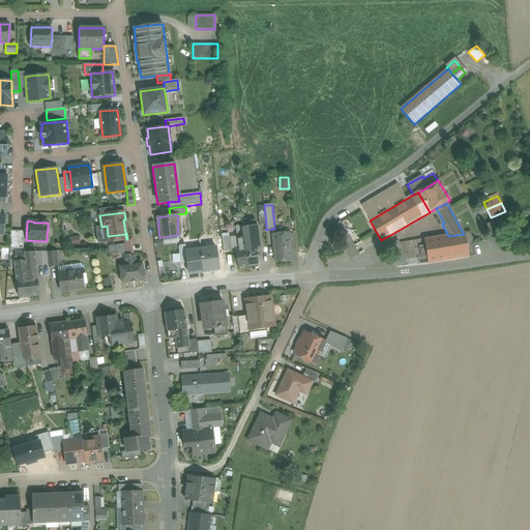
[(359,255),(345,230),(341,222),(333,226),(352,258),(359,255)]
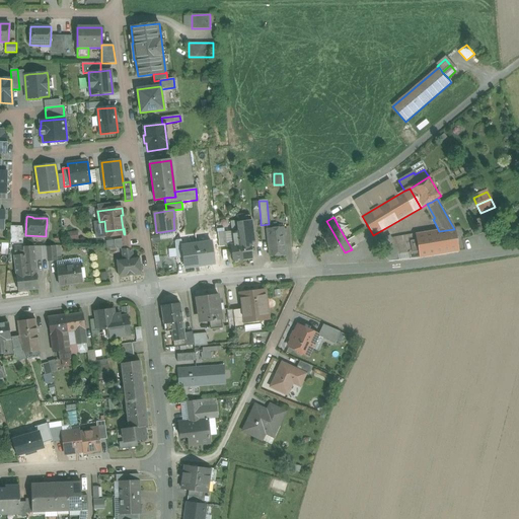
[(251,221),(238,223),(238,225),(239,231),(240,243),(248,242),(246,231),(252,231),(251,221)]
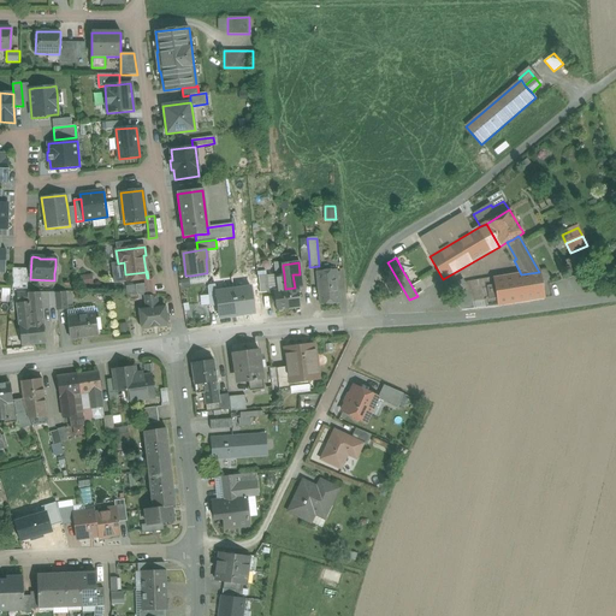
[(28,270),(13,268),(12,289),(28,290),(28,270)]
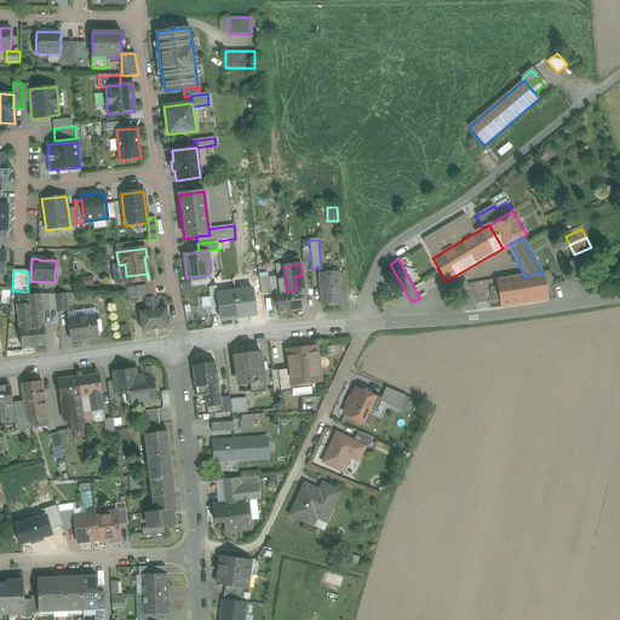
[(338,273),(320,275),(320,285),(339,283),(338,273)]
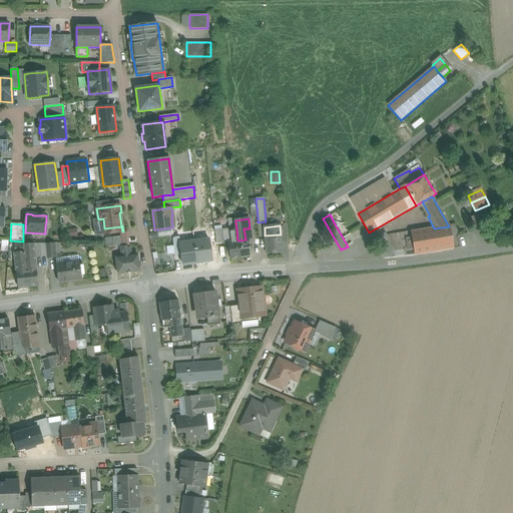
[(170,227),(159,229),(160,236),(171,235),(170,227)]
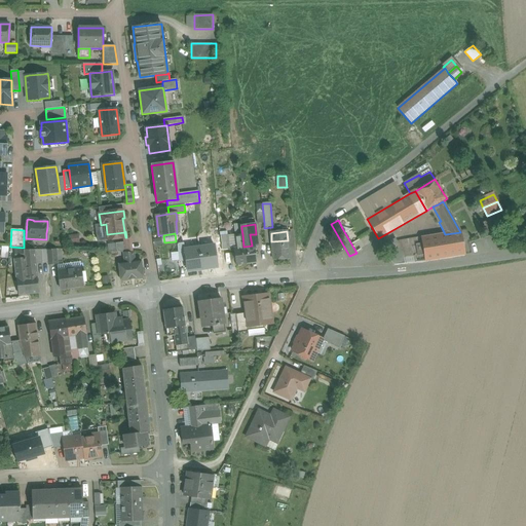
[(242,234),(235,235),(236,248),(243,247),(242,234)]
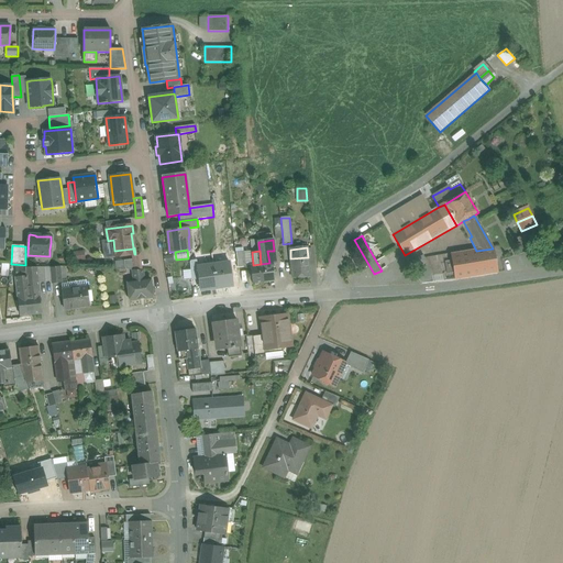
[(244,252),(236,253),(238,268),(246,267),(244,252)]
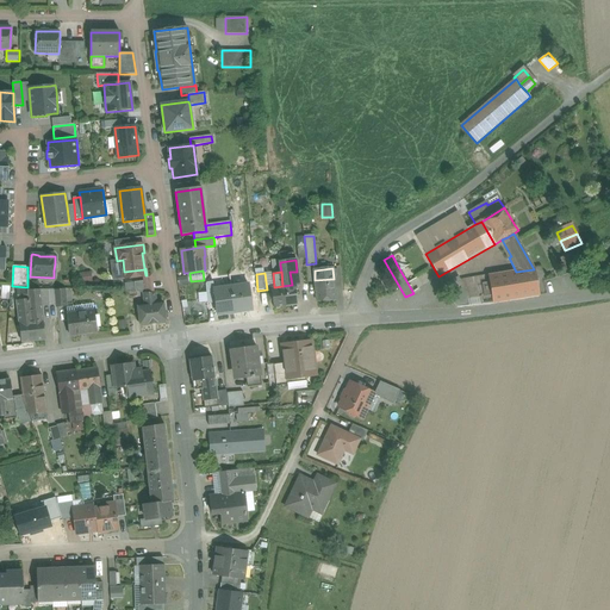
[(244,277),(219,280),(222,296),(234,294),(234,293),(247,292),(244,277)]
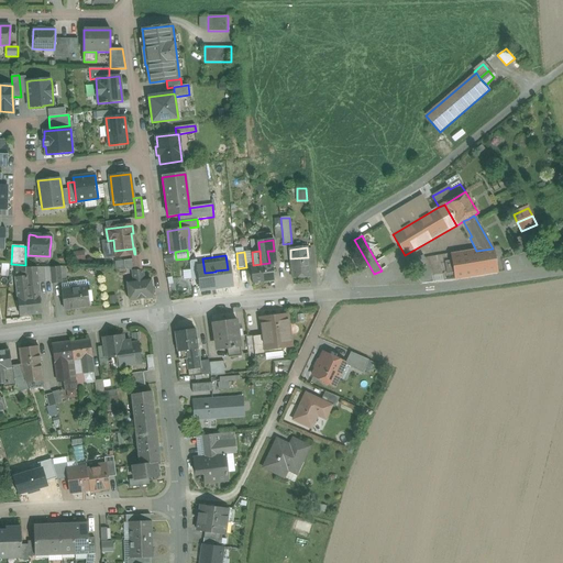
[(308,257),(290,258),(293,279),(309,277),(308,257)]
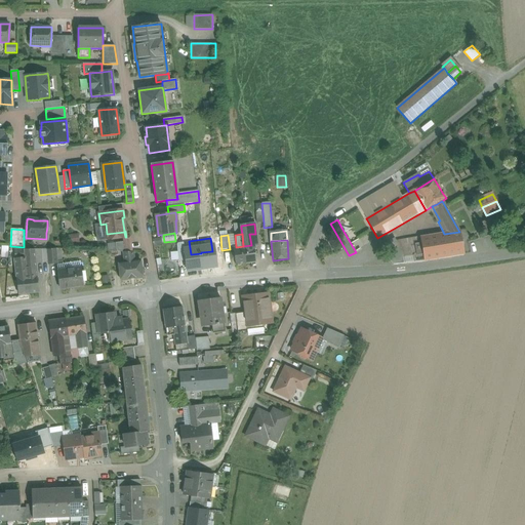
[(129,241),(116,243),(117,252),(123,252),(130,252),(129,241)]
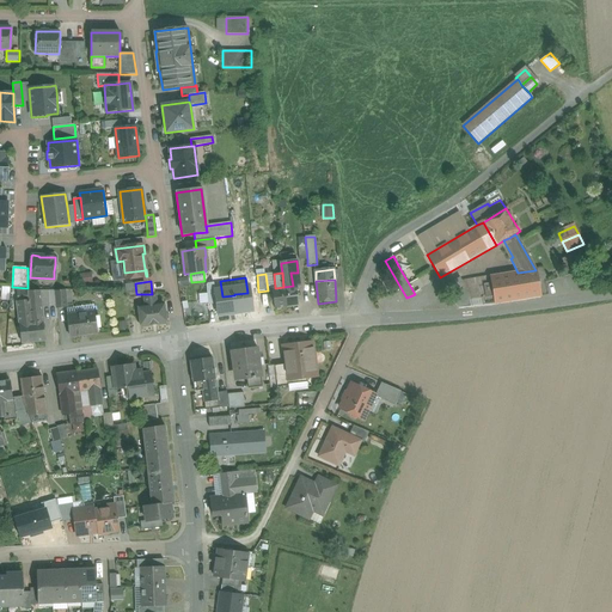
[(293,286),(283,287),(287,307),(299,306),(295,287),(295,286),(293,286)]
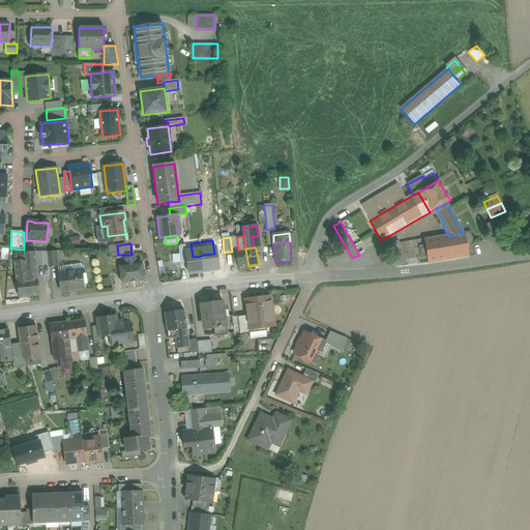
[(238,249),(235,251),(236,257),(232,257),(233,263),(237,263),(238,268),(248,266),(245,248),(238,249)]
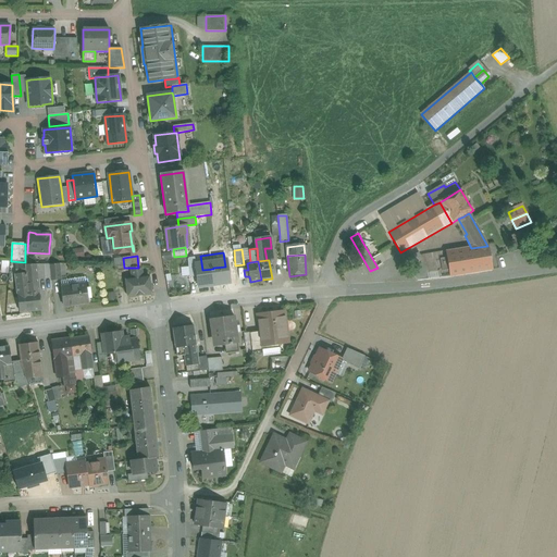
[(59,264),(50,264),(51,279),(51,281),(61,280),(59,264)]
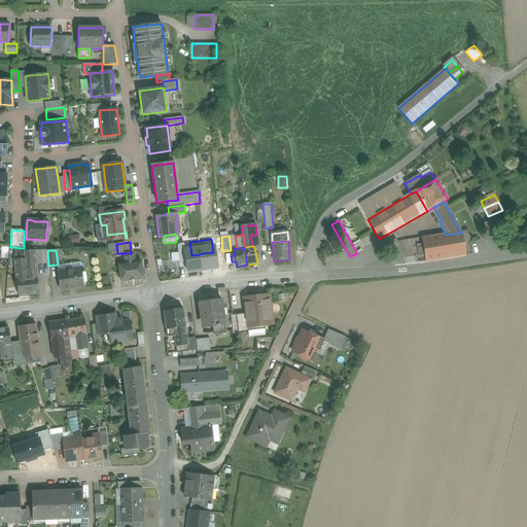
[(202,254),(191,255),(194,272),(224,268),(221,250),(213,252),(202,253),(202,254)]
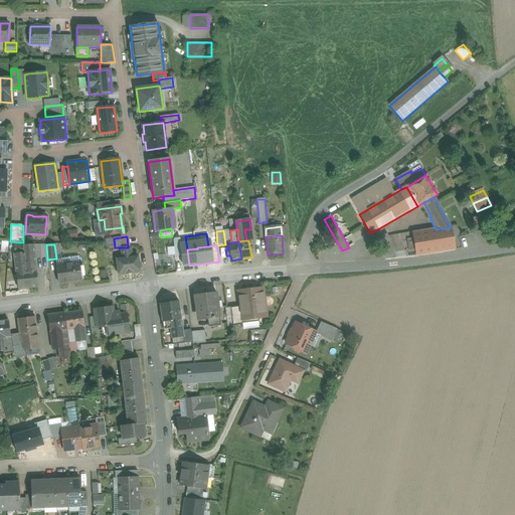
[(33,245),(14,245),(14,254),(16,274),(36,272),(35,259),(34,259),(33,245)]
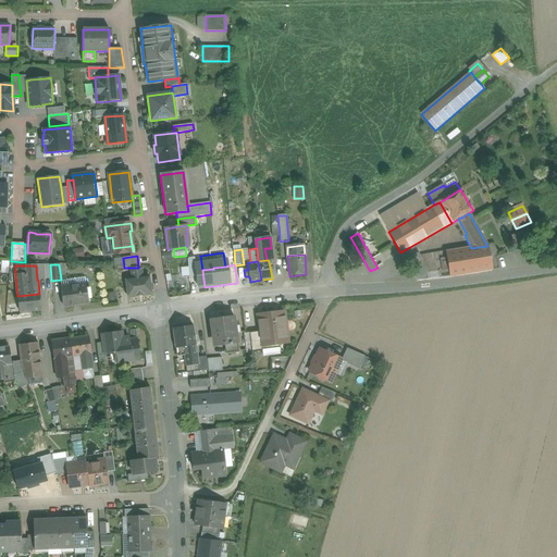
[(45,265),(36,265),(37,280),(38,280),(46,279),(45,265)]
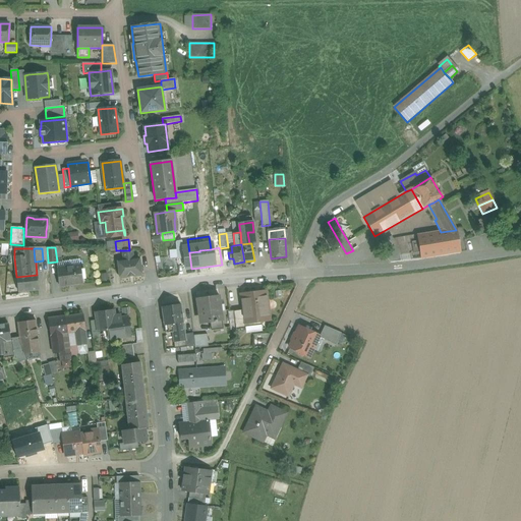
[(174,249),(167,250),(168,258),(176,256),(174,249)]
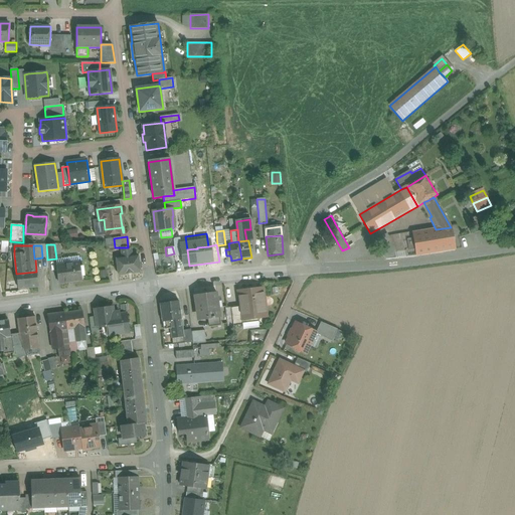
[(128,247),(121,247),(122,258),(132,255),(131,247),(128,247)]
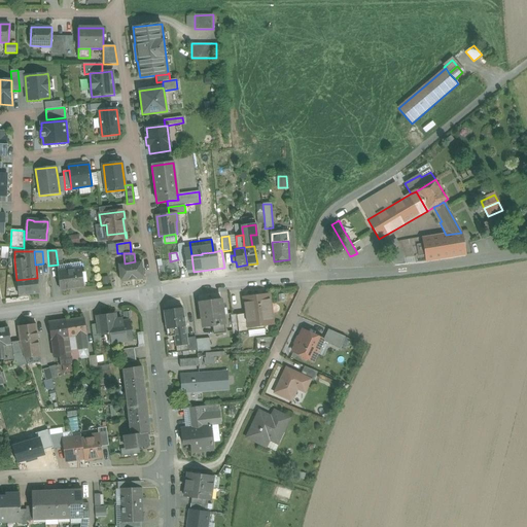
[(125,264),(119,265),(121,282),(142,279),(139,261),(135,261),(125,264)]
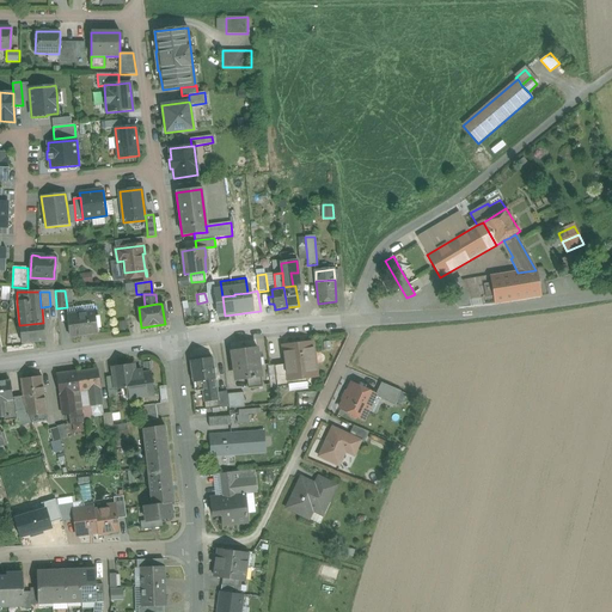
[(93,305),(75,307),(77,314),(95,312),(93,305)]
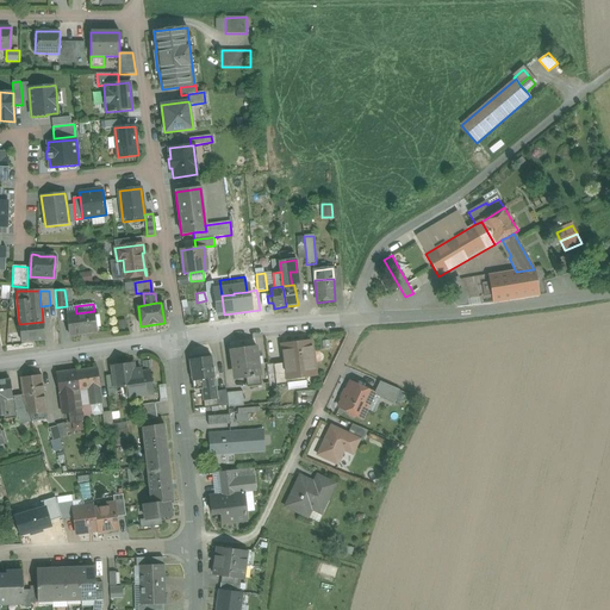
[(68,315),(67,315),(70,336),(97,332),(94,311),(76,313),(68,315)]
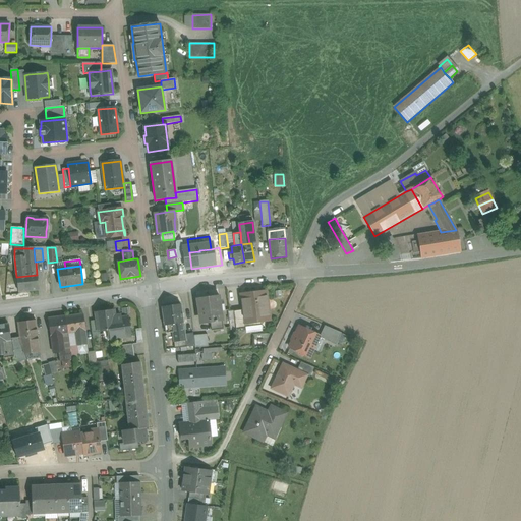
[(37,275),(16,277),(18,292),(38,290),(37,275)]
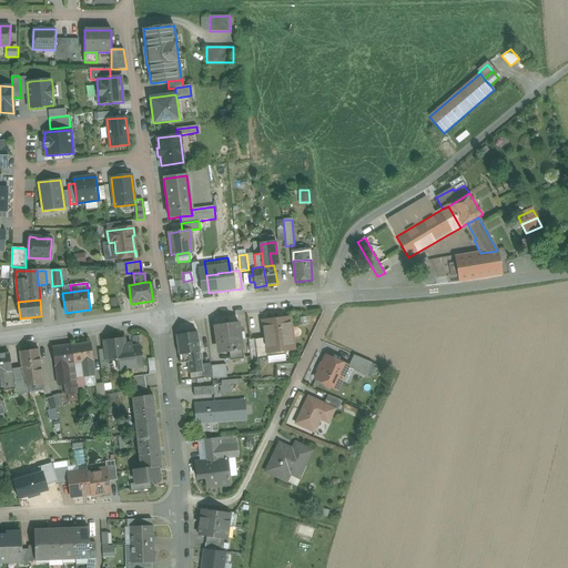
[(291,317),(262,322),(264,338),(266,353),(267,353),(284,351),(294,350),(291,317)]
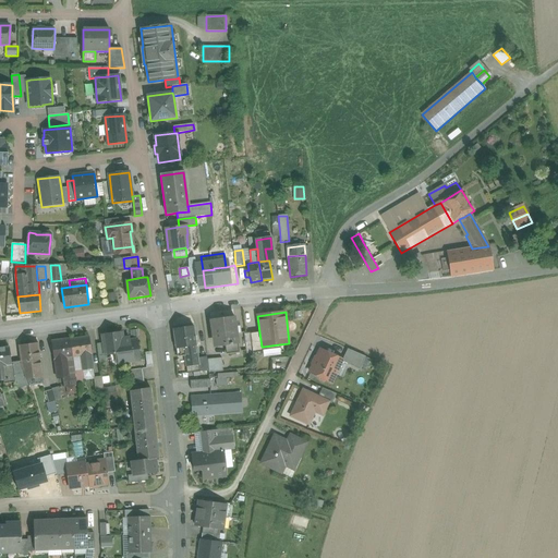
[(234,317),(210,320),(211,332),(215,331),(217,348),(239,344),(234,317)]
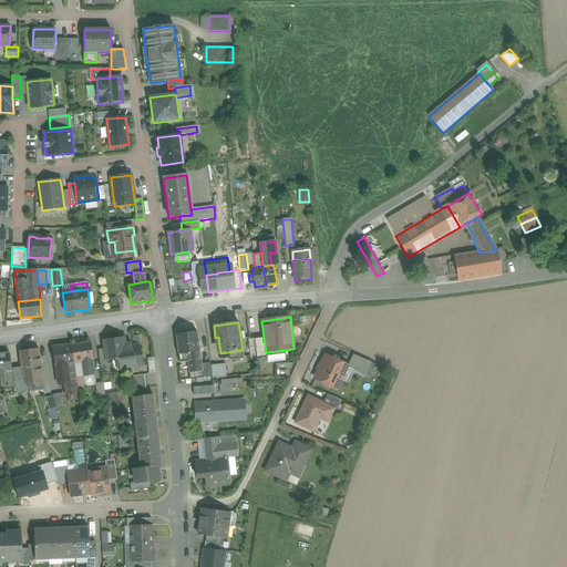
[(200,363),(196,332),(176,334),(179,362),(187,361),(188,374),(189,373),(191,380),(202,379),(202,378),(200,364),(200,363)]
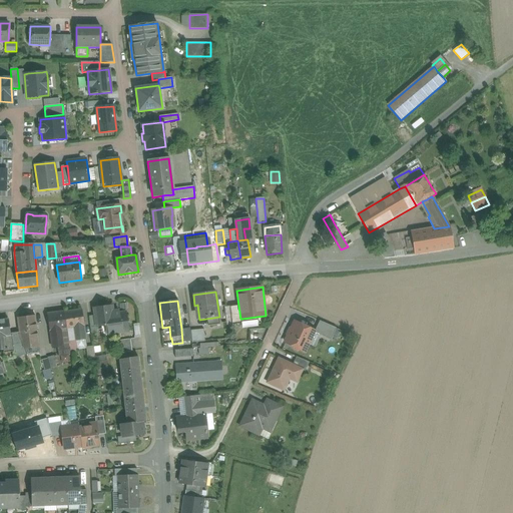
[(111,306),(94,308),(95,316),(97,327),(104,326),(106,336),(116,334),(115,333),(129,332),(126,313),(119,314),(119,312),(112,313),(111,306)]
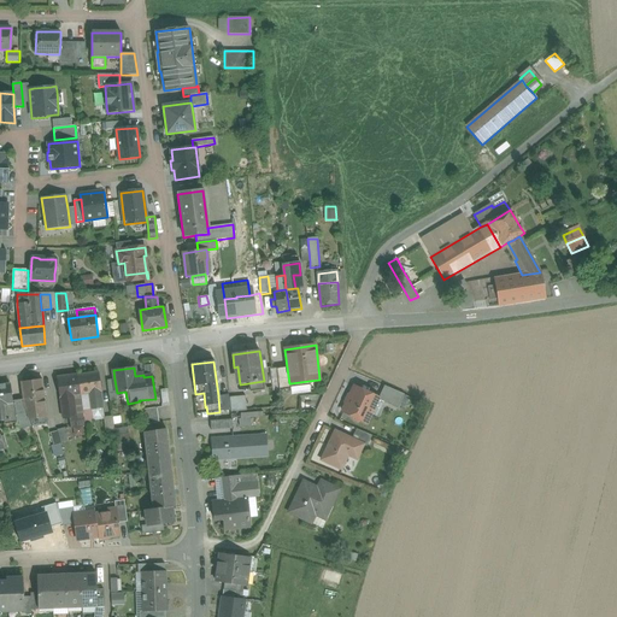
[(287,368),(277,369),(280,388),(280,391),(291,389),(291,383),(289,383),(287,368)]
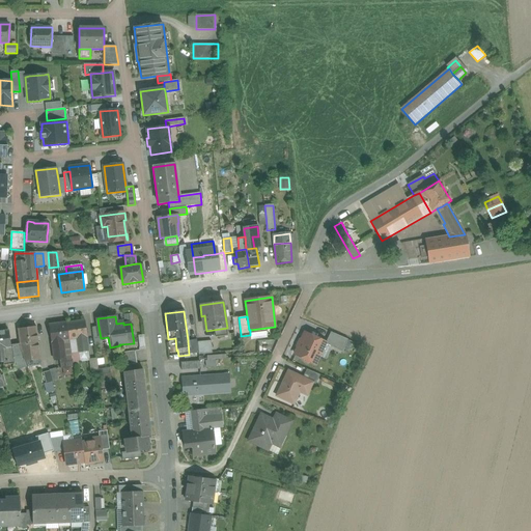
[(85,320),(67,323),(70,340),(77,339),(79,353),(89,352),(87,337),(85,320)]
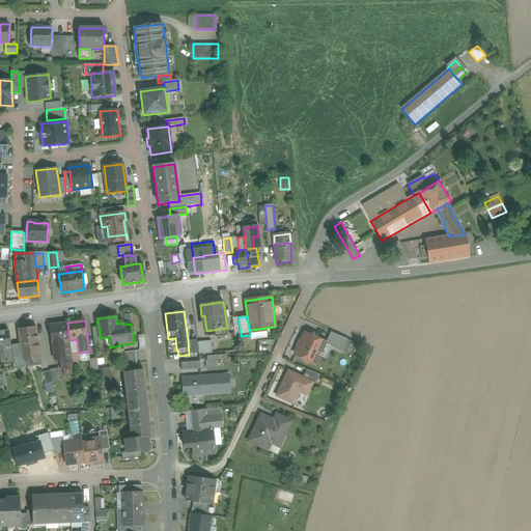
[(66,323),(49,325),(52,342),(54,361),(59,360),(59,363),(66,362),(66,360),(63,341),(70,340),(67,323),(66,323)]
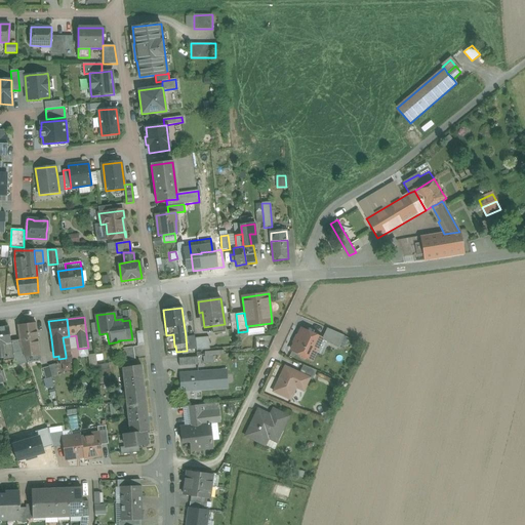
[(36,323),(17,326),(19,340),(19,342),(21,342),(25,357),(40,355),(38,340),(39,340),(36,323)]
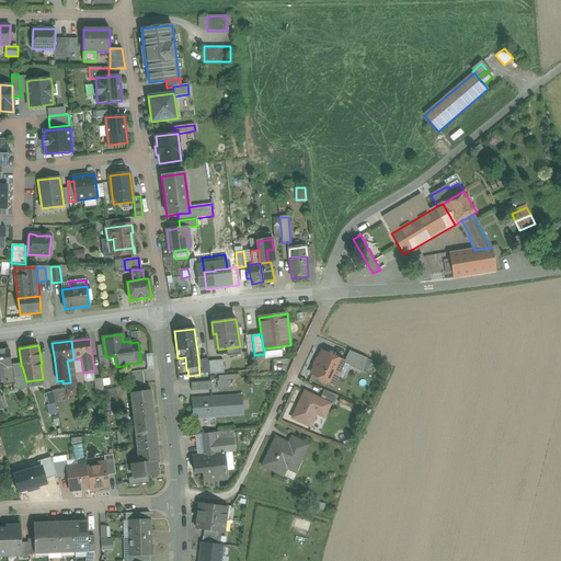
[(104,345),(98,346),(101,365),(106,365),(106,357),(104,345)]
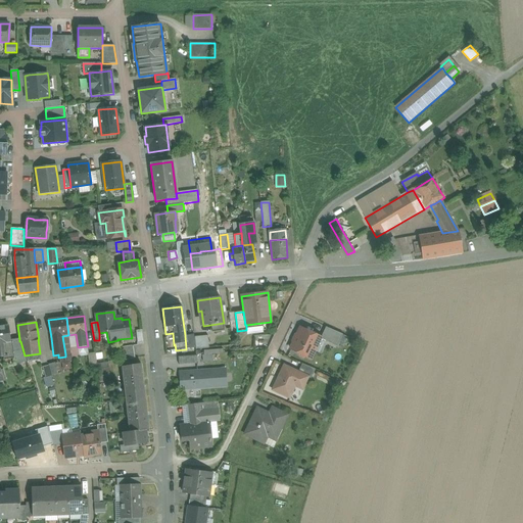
[(262,323),(246,325),(246,330),(247,335),(263,333),(262,323)]
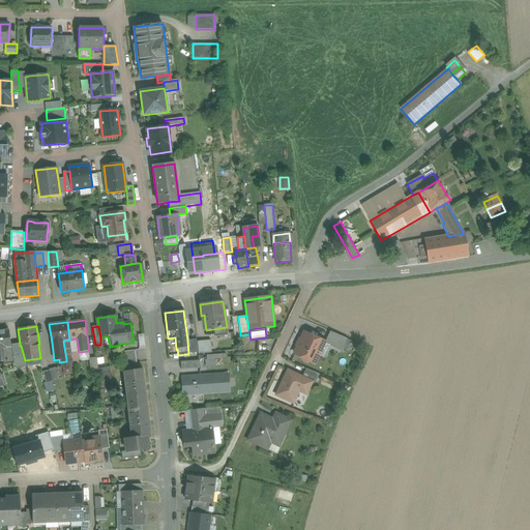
[(8,330),(0,330),(0,361),(3,361),(3,364),(15,363),(12,344),(10,345),(8,330)]
